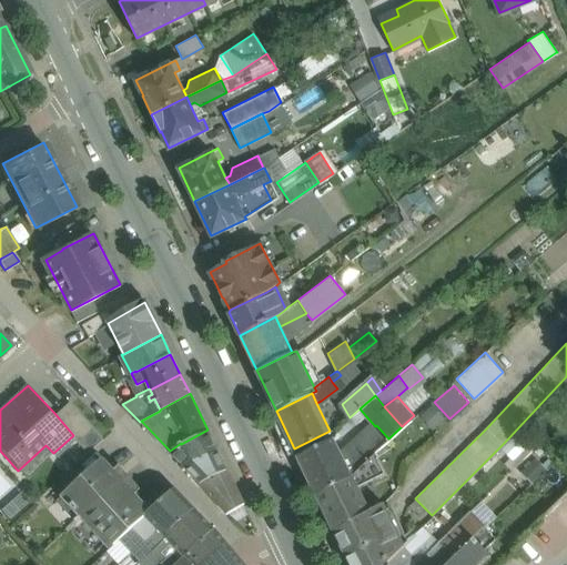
[(92,426),(68,400),(54,413),(73,435),(72,436),(77,441),(92,426)]
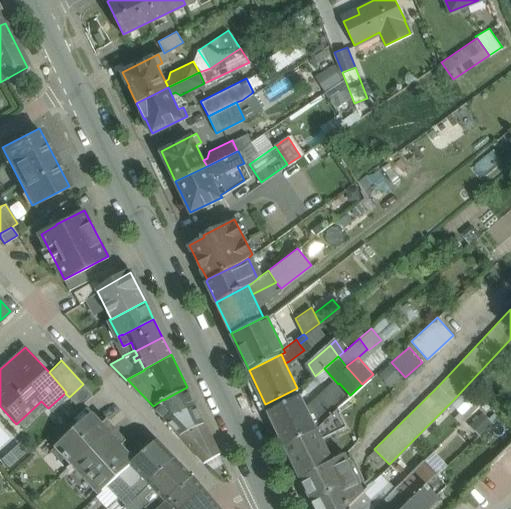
[(324,368),(316,375),(320,380),(325,379),(330,375),(324,368)]
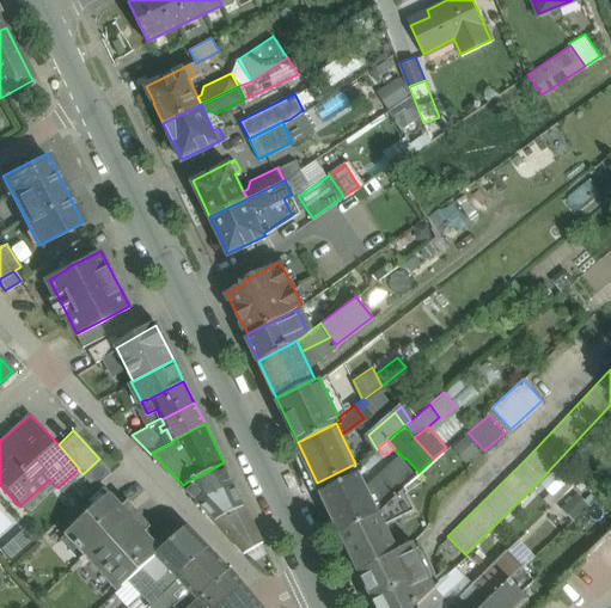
[(404,459),(389,474),(402,489),(404,486),(419,472),(405,458),(404,459)]
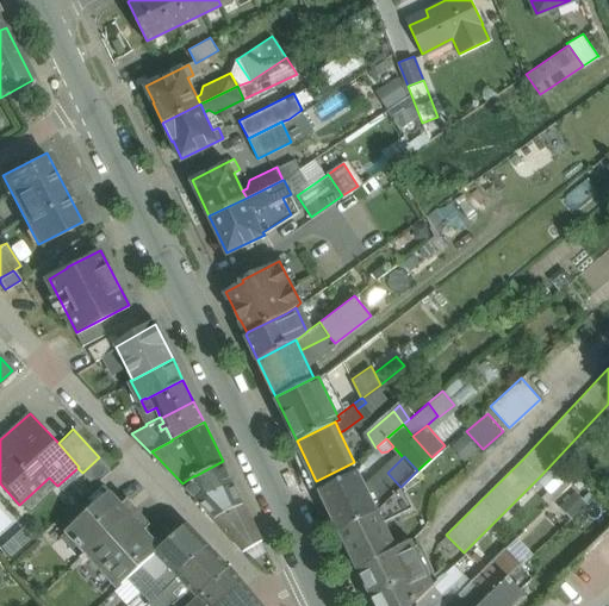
[(223,461),(194,476),(194,475),(182,483),(198,500),(232,482),(223,461)]
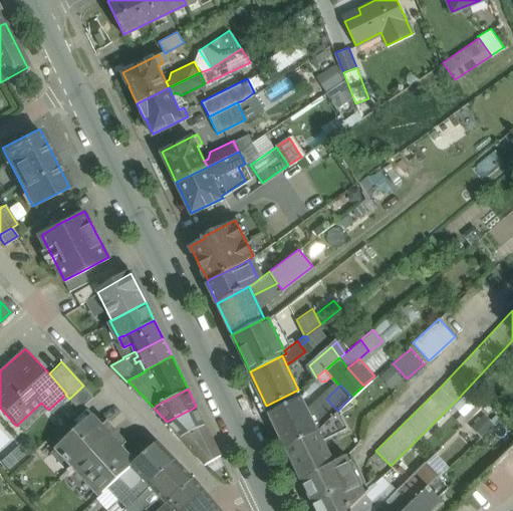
[(301,396),(268,412),(284,445),(317,429),(308,411),(301,396)]
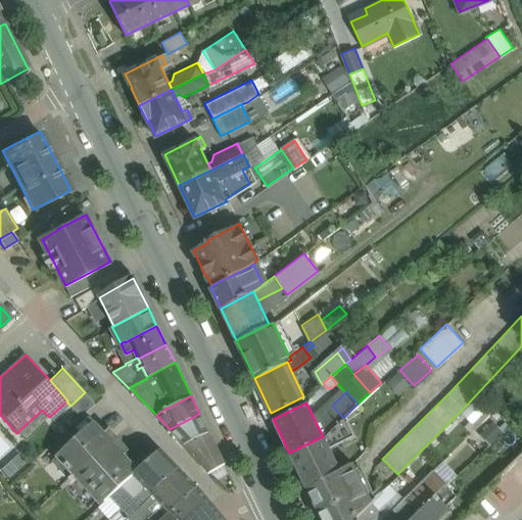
[(332,406),(314,418),(323,436),(343,418),(332,406)]
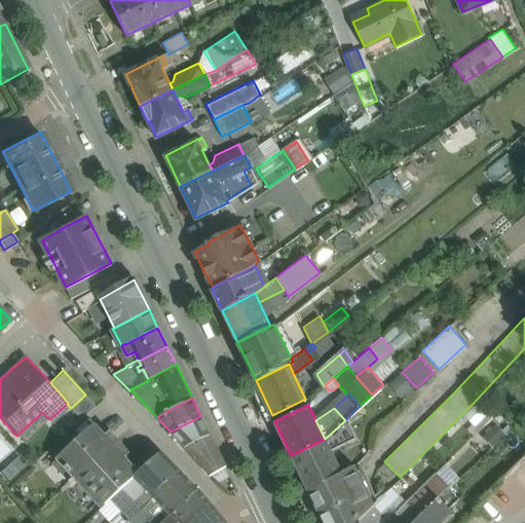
[(200,416),(171,432),(184,446),(209,433),(200,416)]
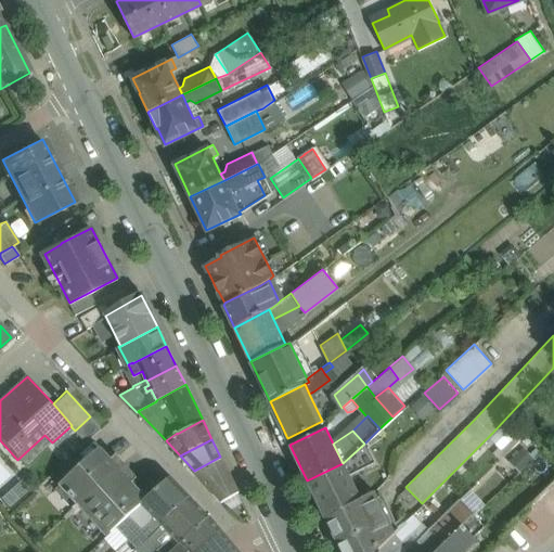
[(364,444),(343,463),(348,475),(349,474),(376,461),(366,441),(364,444)]
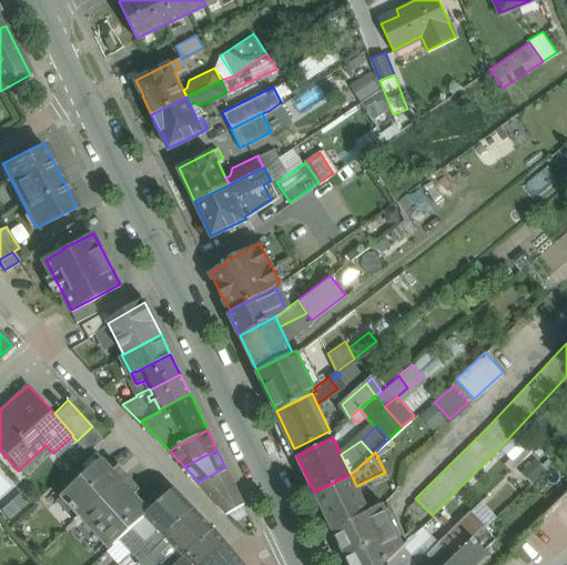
[(122,477),(102,455),(82,474),(60,494),(79,515),(83,512),(101,495),(105,500),(118,488),(113,484),(122,477)]
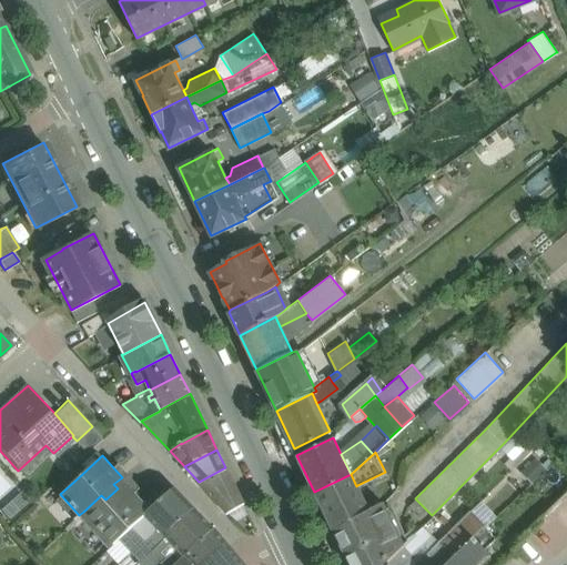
[(73,464),(51,484),(60,494),(82,474),(73,464)]
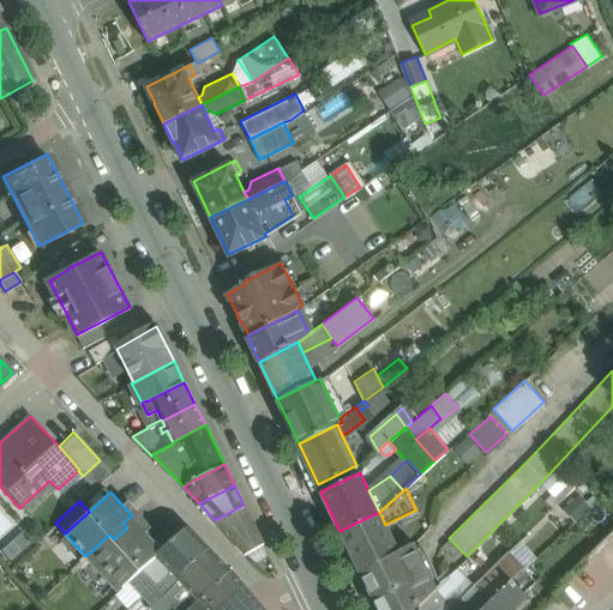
[(244,505),(215,520),(244,553),(263,542),(245,506),(244,505)]
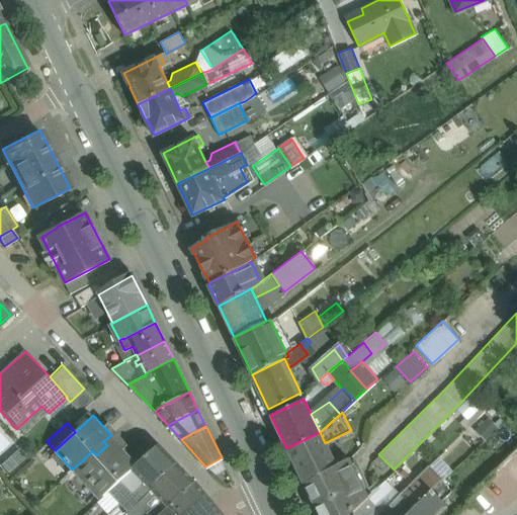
[(111,435),(103,441),(107,445),(96,455),(92,451),(76,466),(102,496),(133,468),(139,462),(122,444),(120,446),(115,440),(120,436),(115,431),(111,435)]
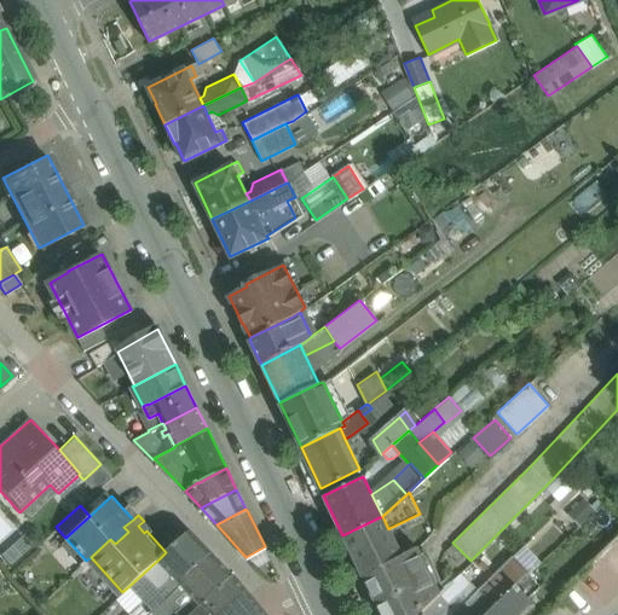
[(342,535),(342,537),(362,578),(362,576),(403,555),(390,528),(388,529),(382,516),(342,535)]
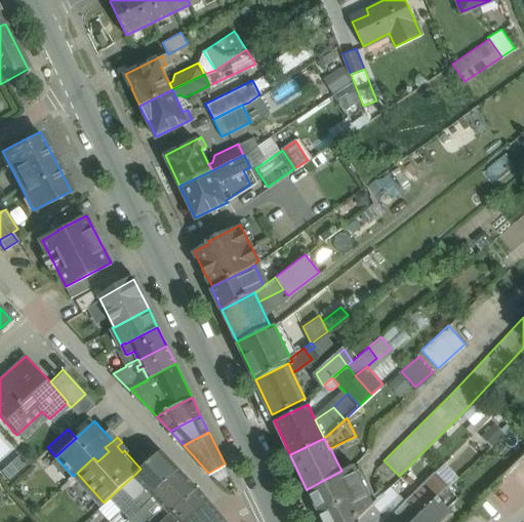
[(140,469),(134,475),(153,495),(180,471),(161,450),(140,469)]
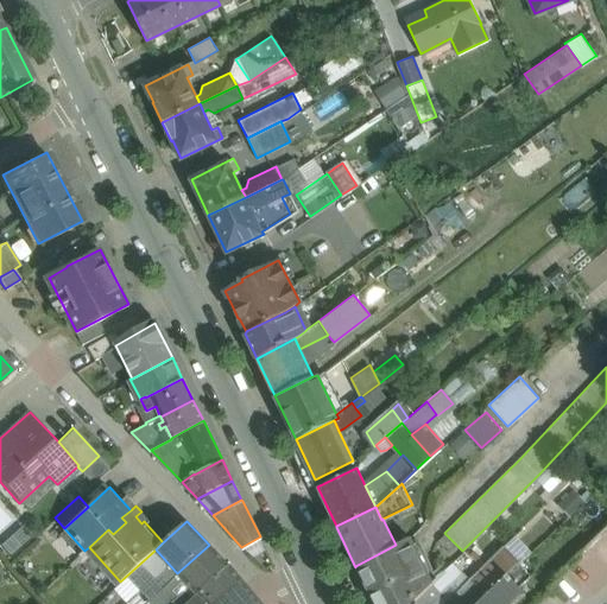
[(396,545),(355,566),(373,603),(410,603),(413,602),(430,584),(432,583),(410,536),(396,545)]
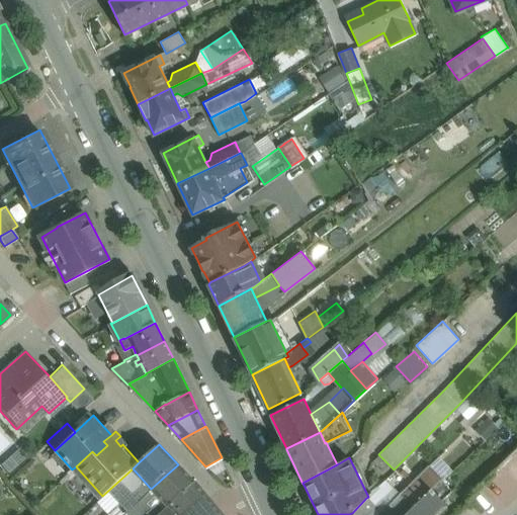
[(178,464),(151,489),(161,499),(167,506),(168,505),(194,482),(178,464)]
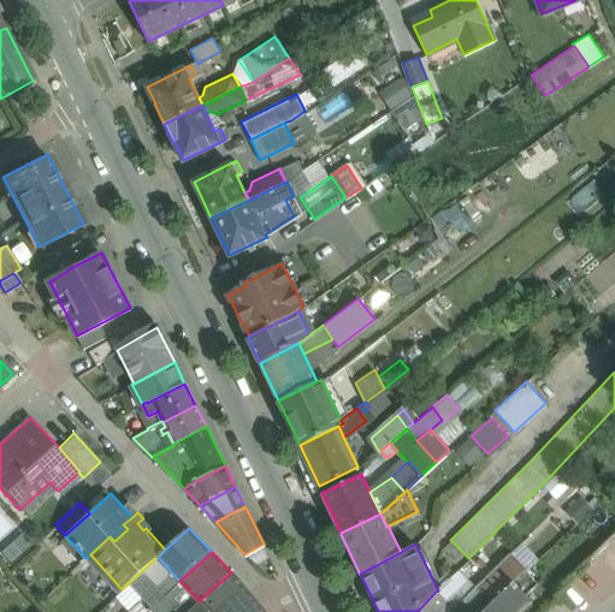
[(466,595),(448,611),(479,611),(501,592),(515,580),(515,578),(500,562),(466,595)]
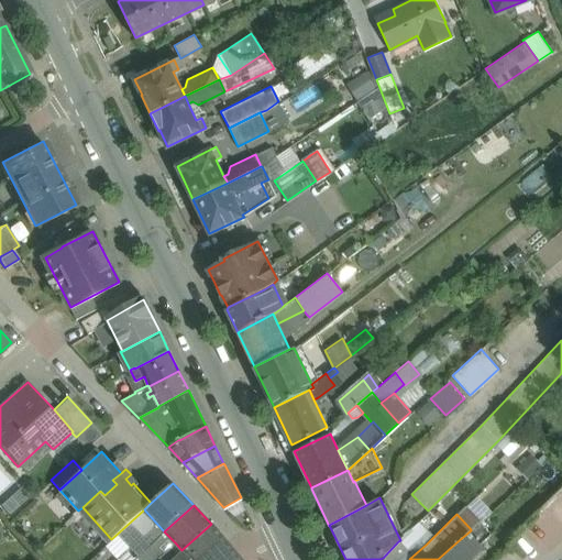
[(151,544),(131,522),(118,534),(139,556),(151,544)]
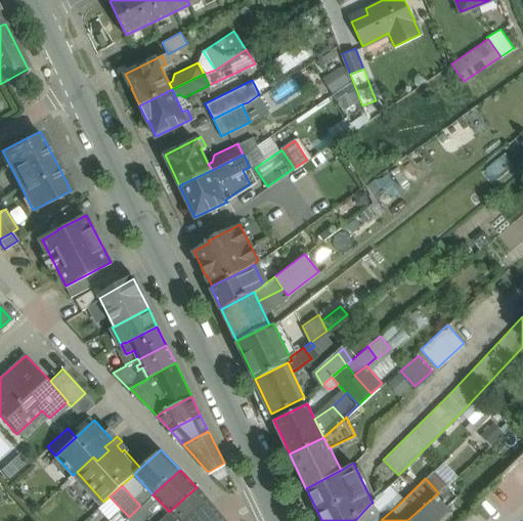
[(225,520),(197,487),(170,511),(177,520),(225,520)]
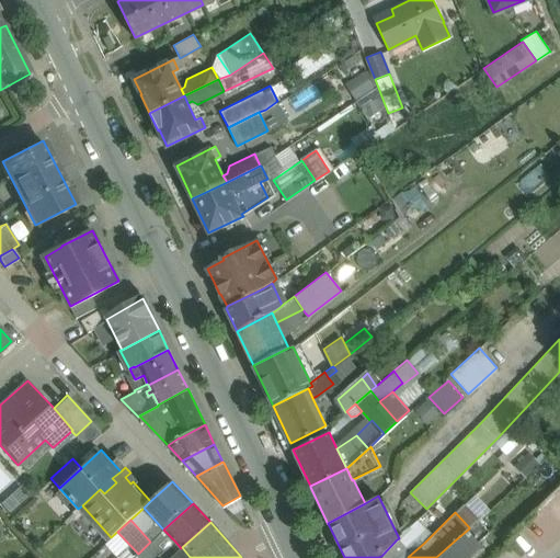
[(424,543),(410,526),(399,538),(397,539),(404,549),(410,556),(424,543)]
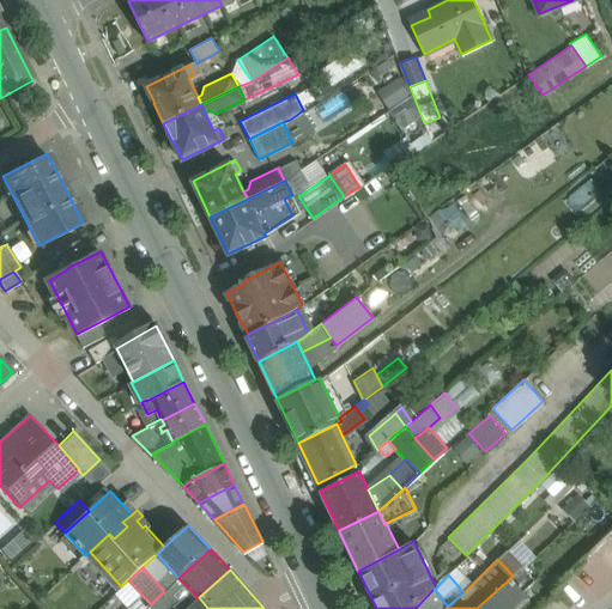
[(525,590),(513,577),(498,589),(513,603),(525,590)]
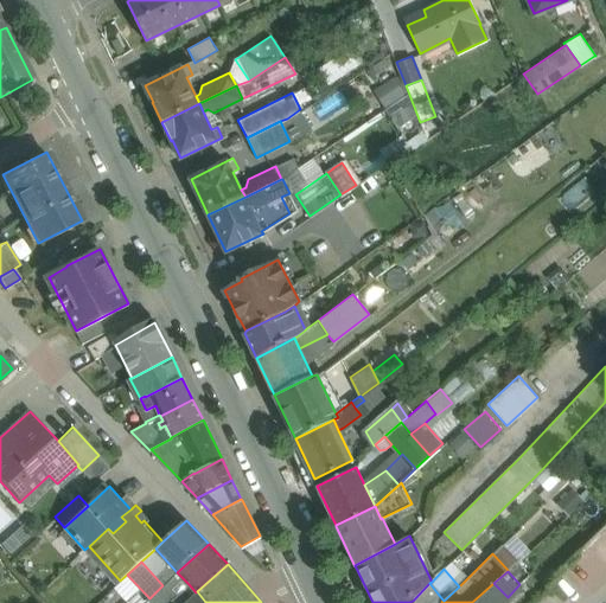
[(429,583),(413,601),(414,602),(428,602),(438,594),(429,583)]
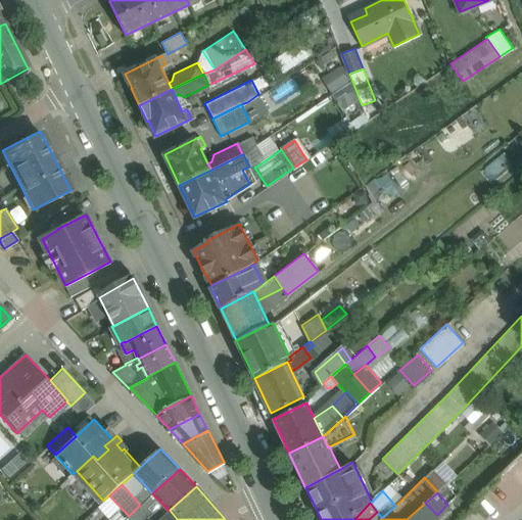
[(425,503),(407,519),(431,519),(437,515),(425,503)]
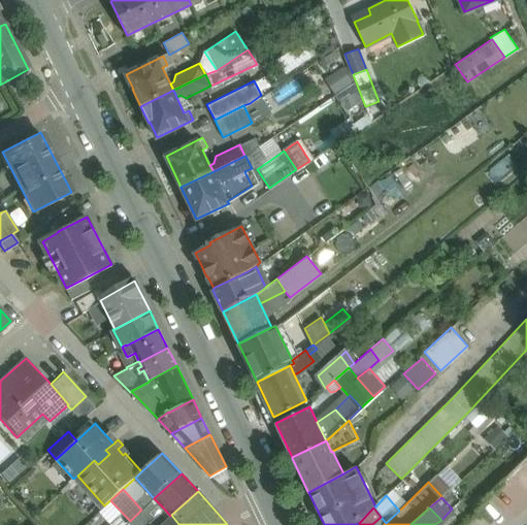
[(164,509),(152,520),(156,524),(159,524),(170,516),(164,509)]
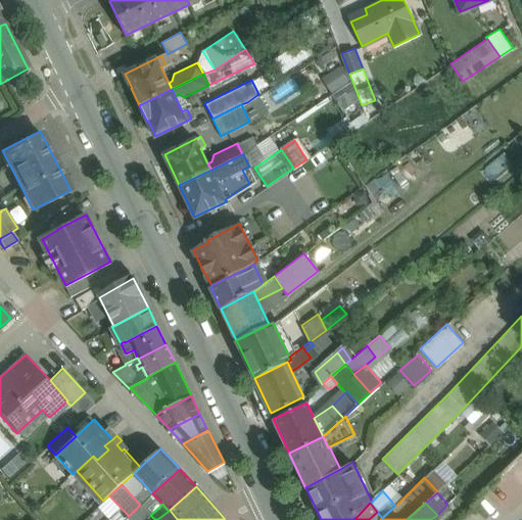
[(154,519),(150,515),(140,505),(129,516),(133,519),(154,519)]
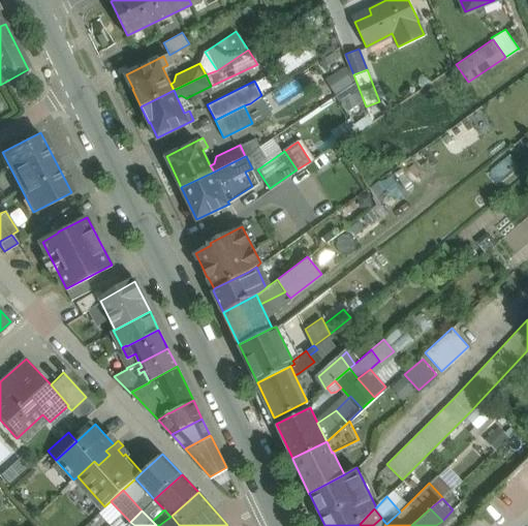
[(179,525),(172,516),(171,517),(159,525),(179,525)]
